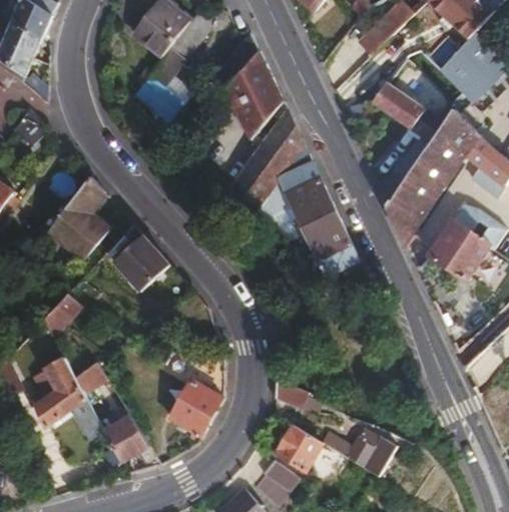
[(134,34),(163,57),(191,21),(162,0),(134,34)]
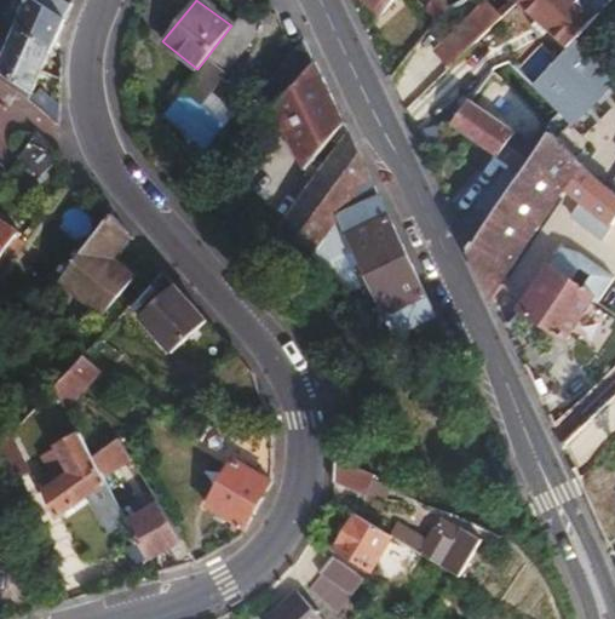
[(372,0),(381,10),(390,0),(372,0)]
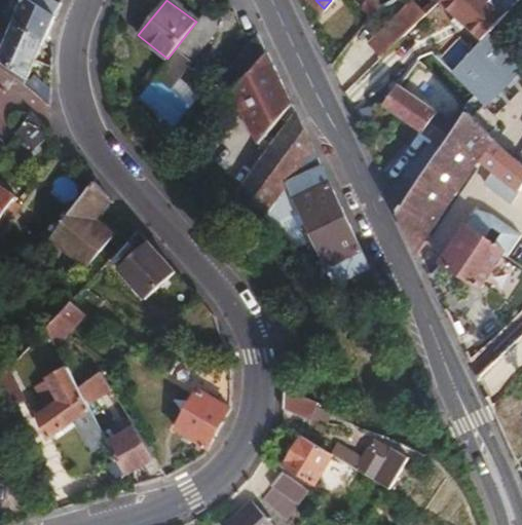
[(375,54),(422,11),(411,0),(403,0),(362,39),(375,54)]
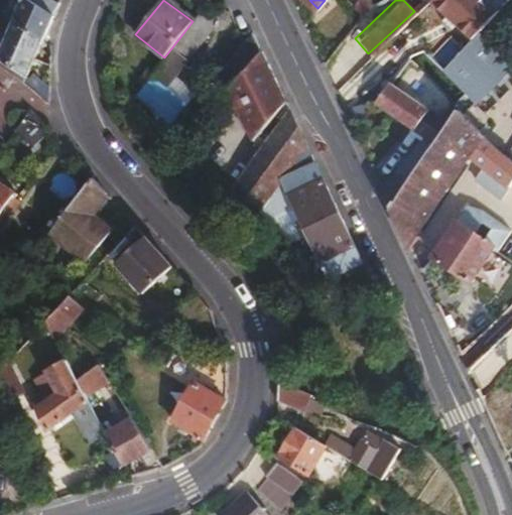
[(426,0),(465,34),(493,4),(488,0),(426,0)]
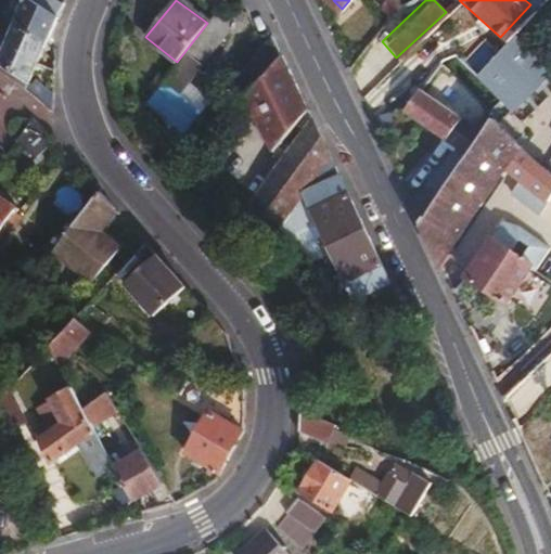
[(21,23),(45,44),(56,17),(35,5),(21,23)]
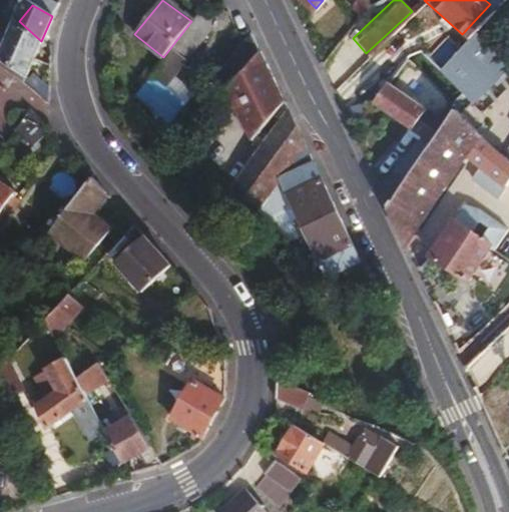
[(149,74),(164,85),(212,23),(198,12),(191,21),(163,57),(149,74)]
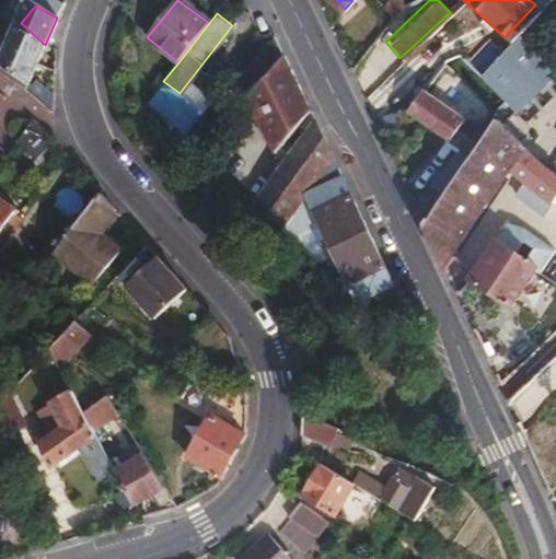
[(35,66),(45,45),(21,23),(6,42),(35,66)]
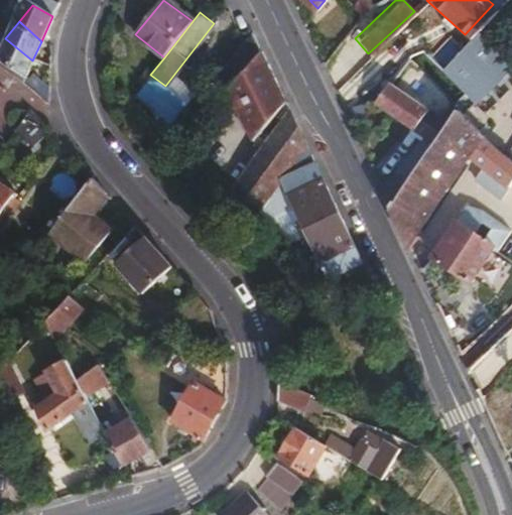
[(502,56),(476,31),(440,70),(467,95),(502,56)]
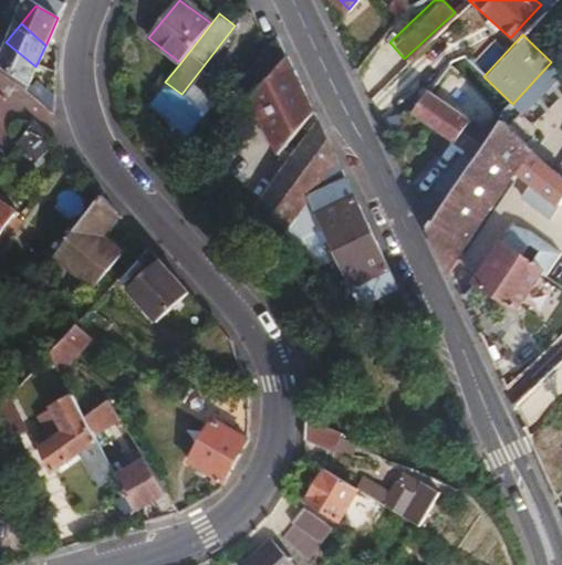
[(247,100),(283,54),(274,35),(266,46),(231,87),(247,100)]
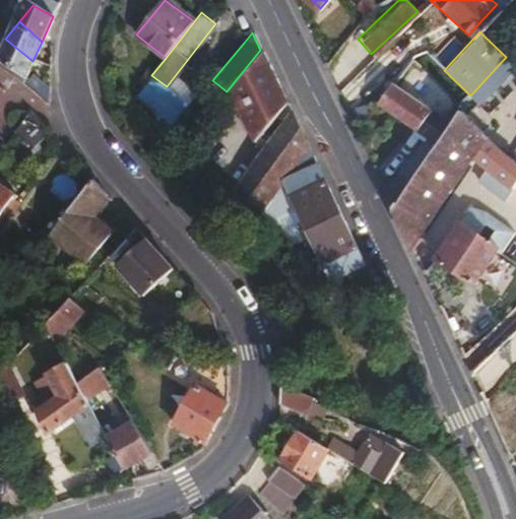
[(0,66),(11,75),(20,82),(33,61),(5,39),(0,35),(0,66)]
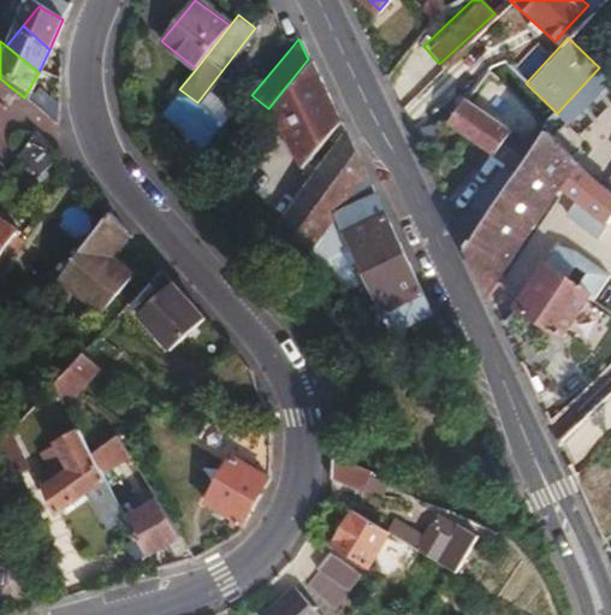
[(296,171),(338,120),(308,59),(268,108),(264,114),(296,171)]
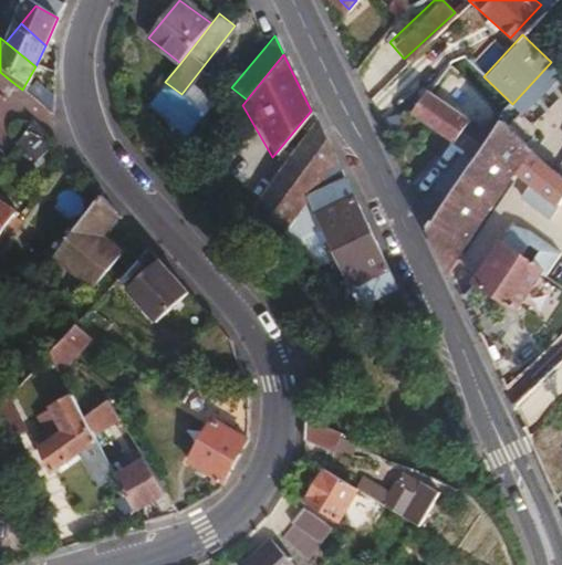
[(165,82),(147,105),(185,135),(203,112),(181,94),(165,82)]
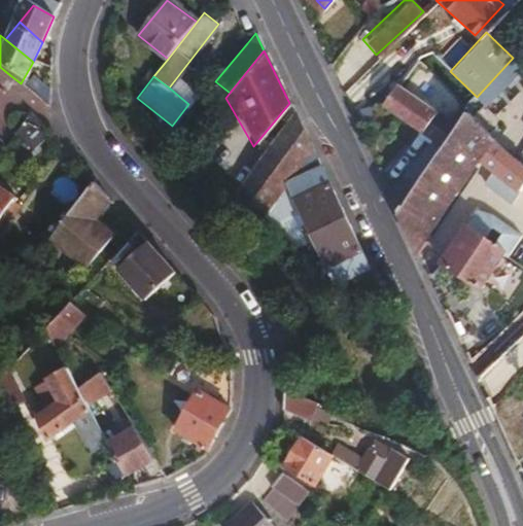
[(455,124),(394,84),(381,104),(426,134),(442,144),(455,124)]
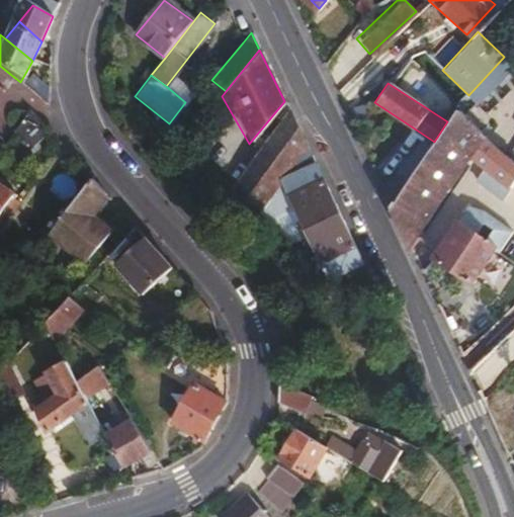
[(259,151),(289,112),(284,101),(249,144),(259,151)]
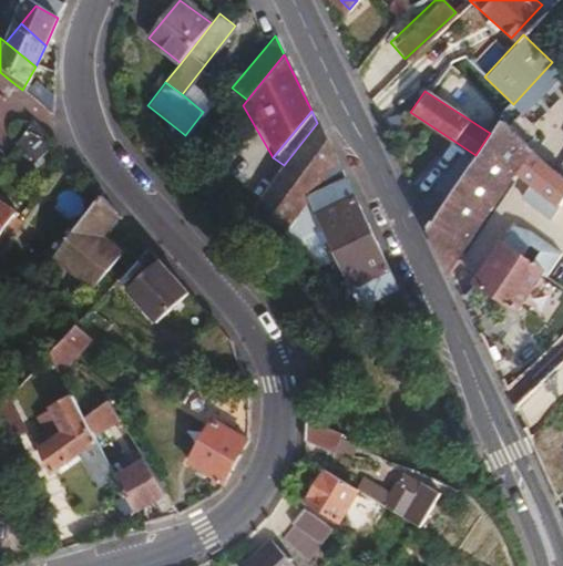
[(54,142),(50,136),(32,119),(16,145),(39,160),(54,142)]
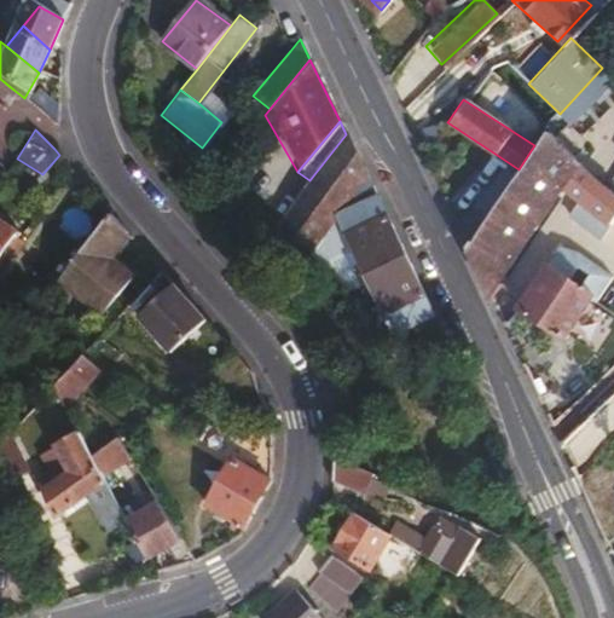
[(613,195),(602,188),(545,130),(534,145),(519,169),(490,213),(468,247),(488,292),(560,189),(578,202),(567,217),(589,231),(600,238),(607,226),(613,215),(613,195)]
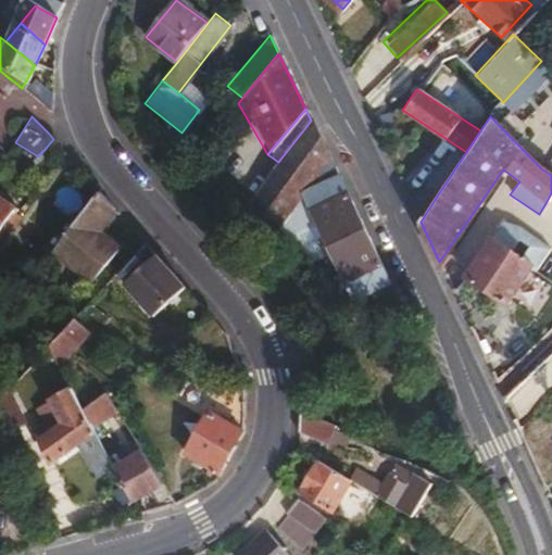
[(301,190),(336,174),(311,121),(278,162),(243,207),(274,229),(301,190)]
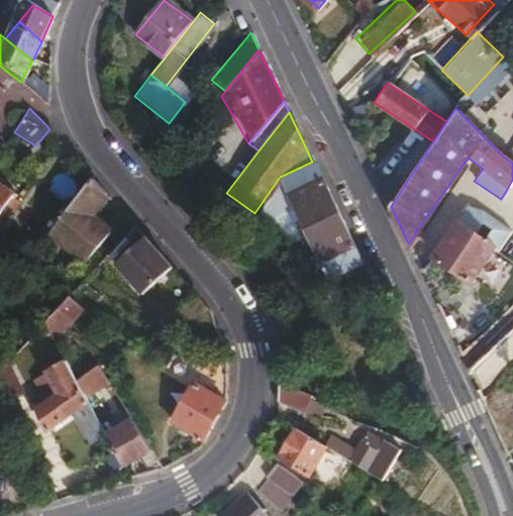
[(433,141),(418,131),(394,168),(409,178),(433,141)]
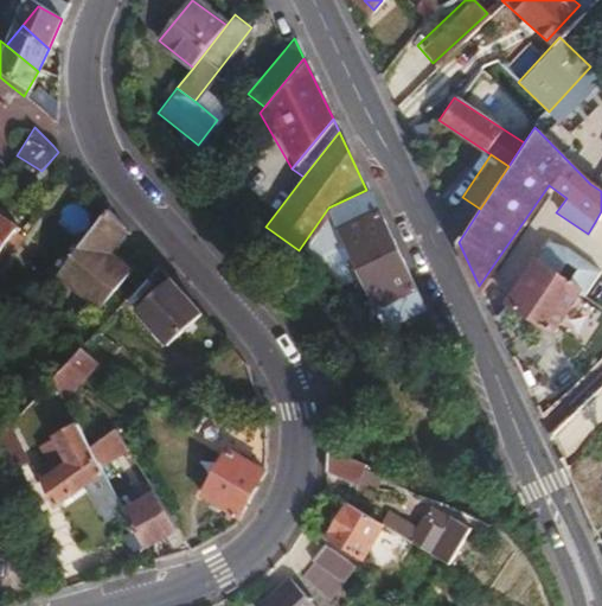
[(108,208),(90,187),(53,234),(58,237),(43,256),(59,269),(74,253),(84,238),(108,208)]
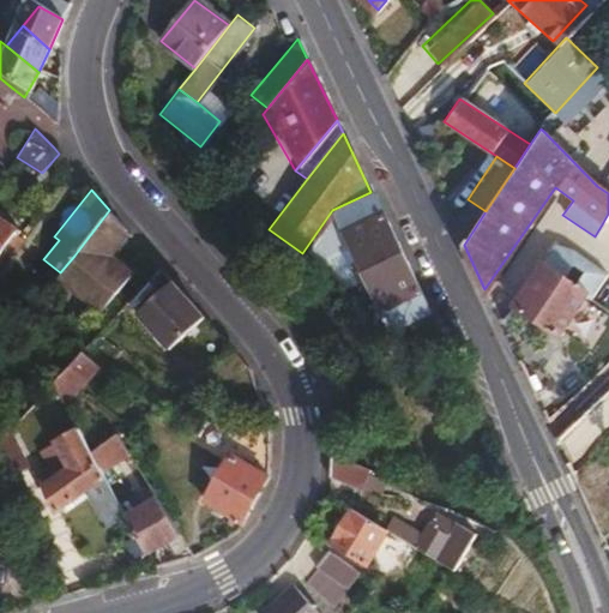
[(375,334),(427,308),(371,192),(332,210),(363,275),(333,289),(375,334)]
